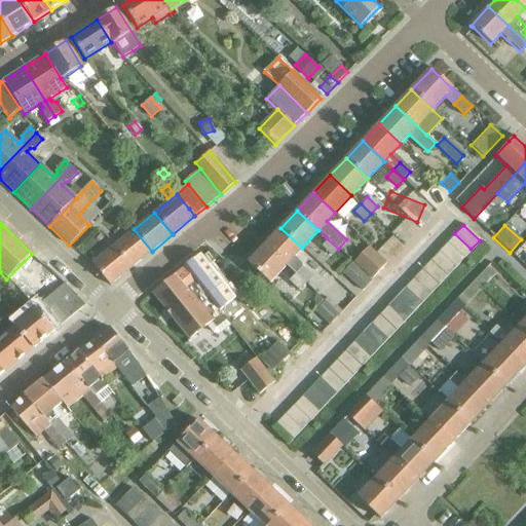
[(280,228),(264,245),(286,265),(295,273),(305,283),(311,276),(301,266),(300,262),(294,256),(302,248),(280,228)]
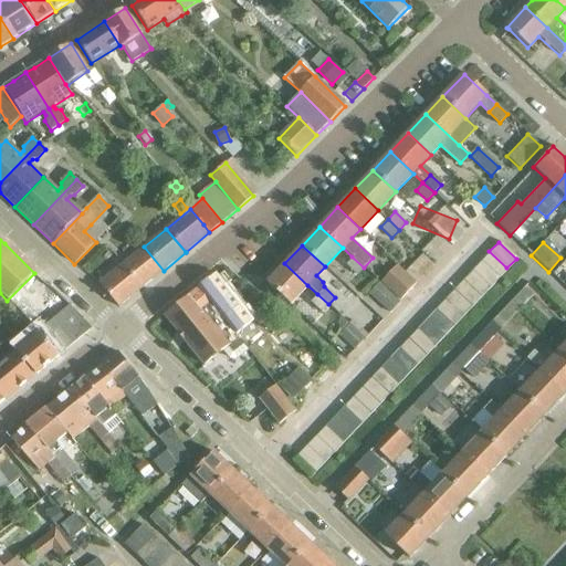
[(144,247),(122,265),(142,290),(164,271),(144,247)]
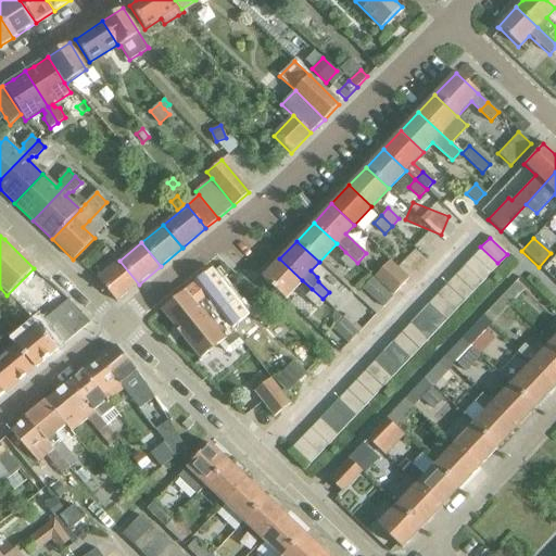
[(480,247),(471,256),(489,273),(497,263),(480,247)]
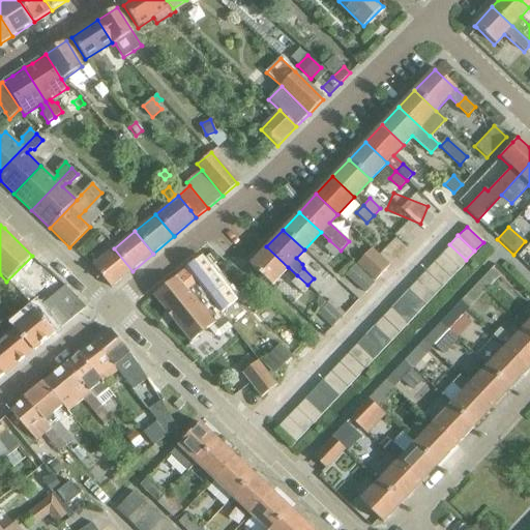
[(341,251),(329,240),(323,247),(333,257),(341,251)]
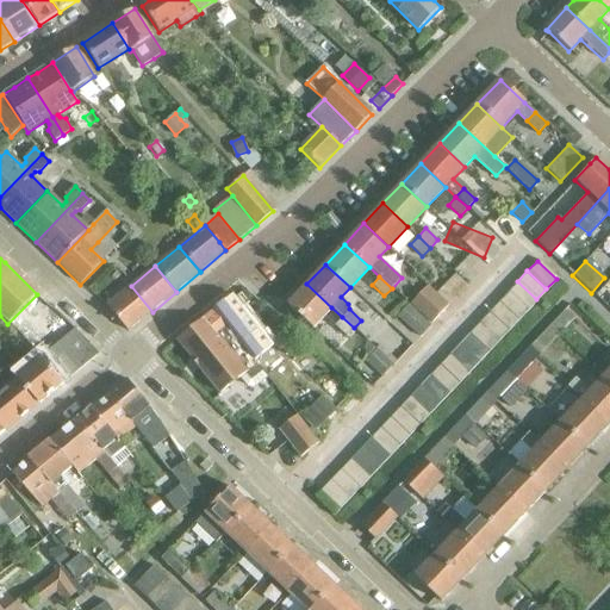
[(517,281),(508,292),(527,310),(536,299),(517,281)]
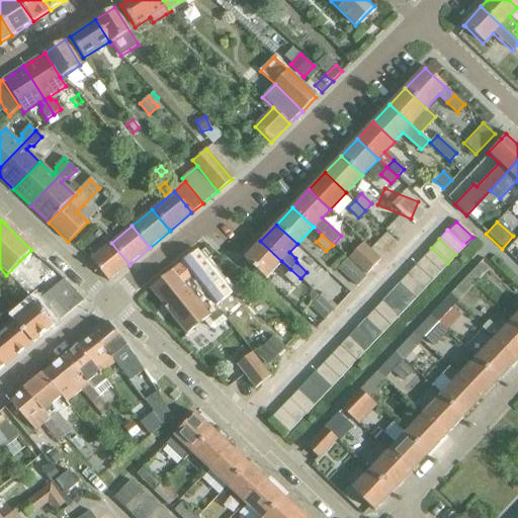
[(260,241),(243,259),(264,279),(281,261),(260,241)]
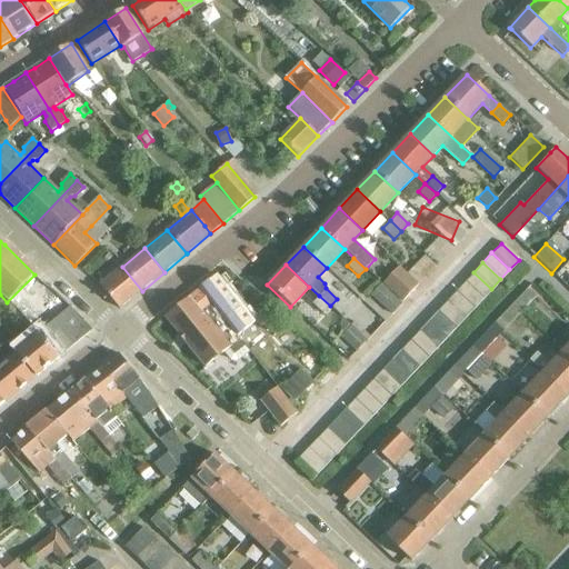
[(142,291),(122,267),(99,287),(119,310),(142,291)]
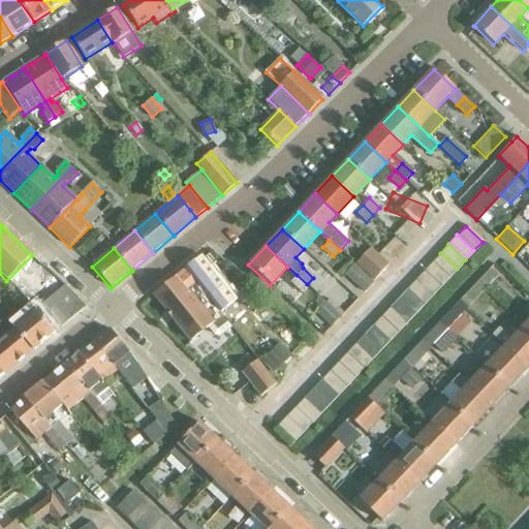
[(354,262),(373,280),(386,265),(369,248),(354,262)]
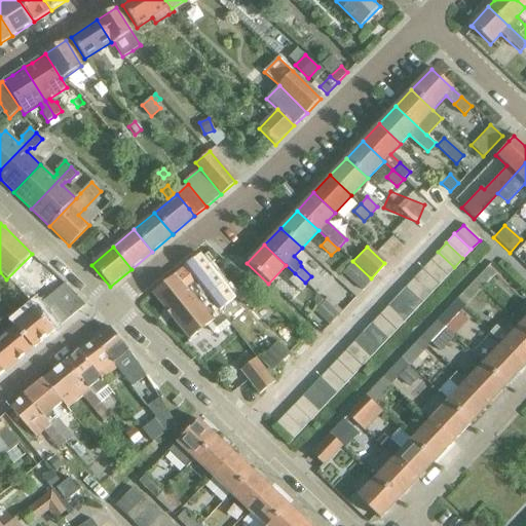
[(438,252),(428,261),(445,276),(454,267),(438,252)]
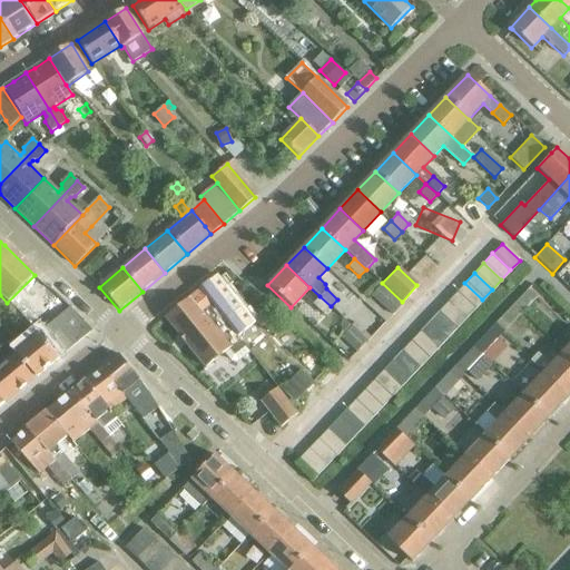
[(217,276),(189,298),(202,314),(213,305),(225,320),(237,335),(254,322),(217,276)]
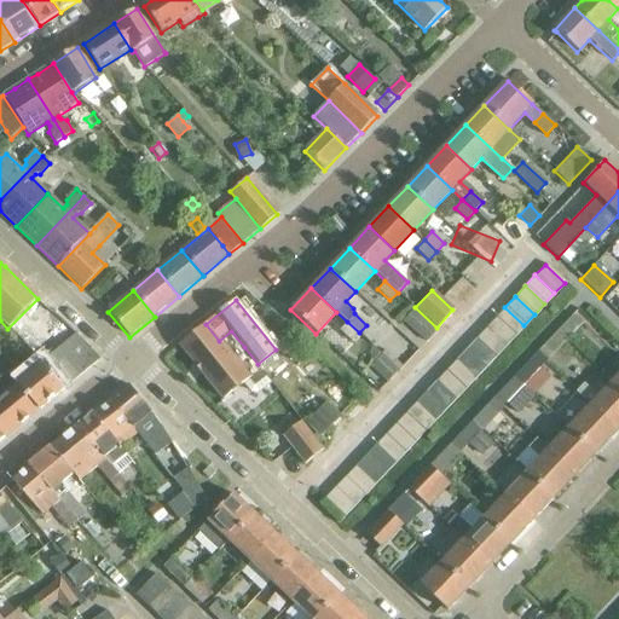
[(504,307),(495,318),(514,336),(524,325),(504,307)]
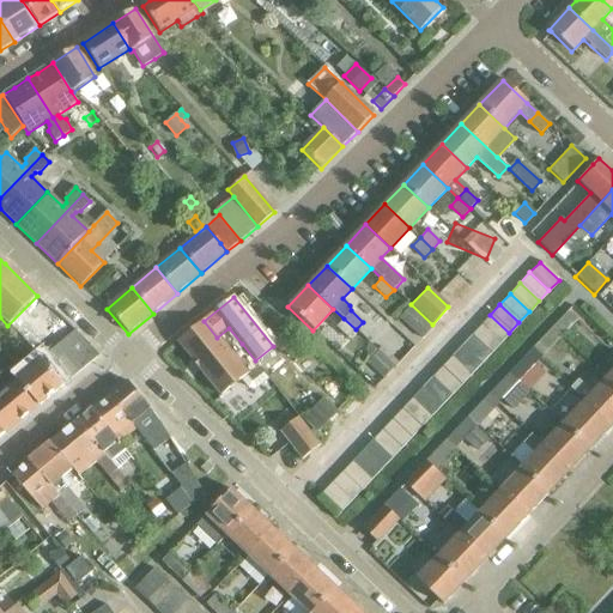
[(432,327),(410,305),(399,317),(422,339),(432,327)]
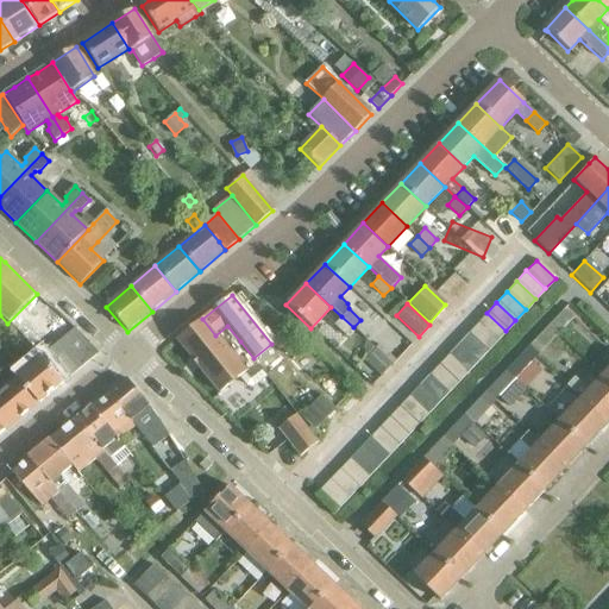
[(547,327),(557,336),(572,319),(564,311),(547,327)]
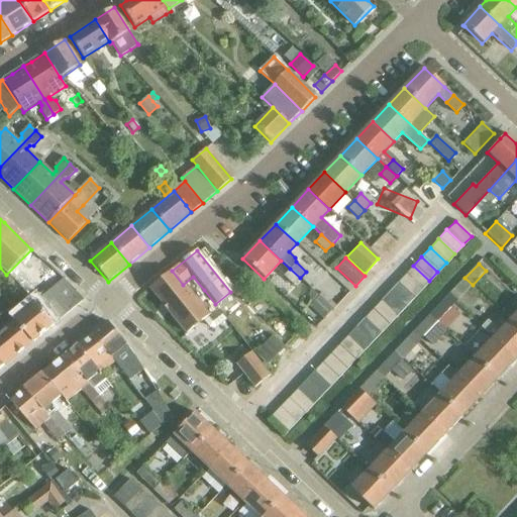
[(413,266),(405,274),(421,289),(429,281),(413,266)]
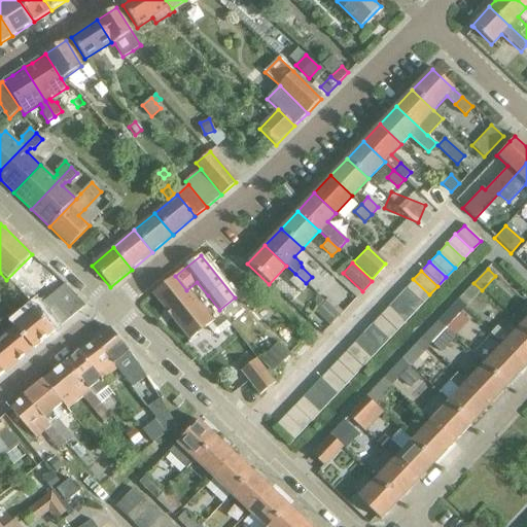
[(306,283),(295,274),(288,281),(299,291),(306,283)]
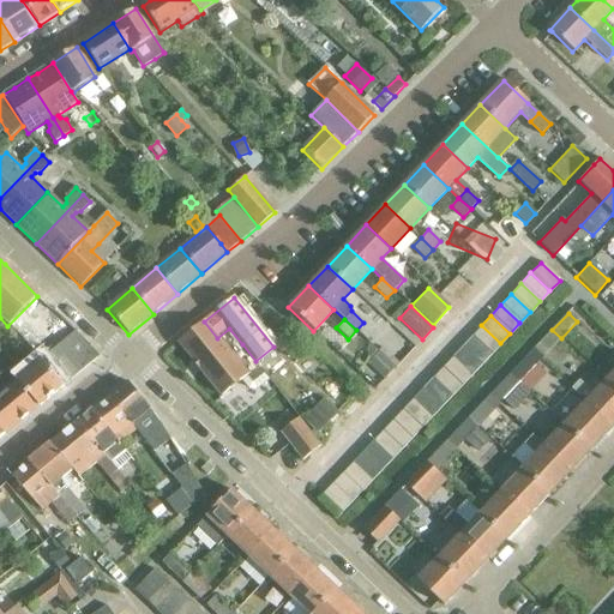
[(204,321),(180,341),(200,366),(198,368),(220,396),(240,380),(247,389),(254,390),(266,379),(253,363),(256,361),(242,344),(229,329),(217,338),(204,321)]
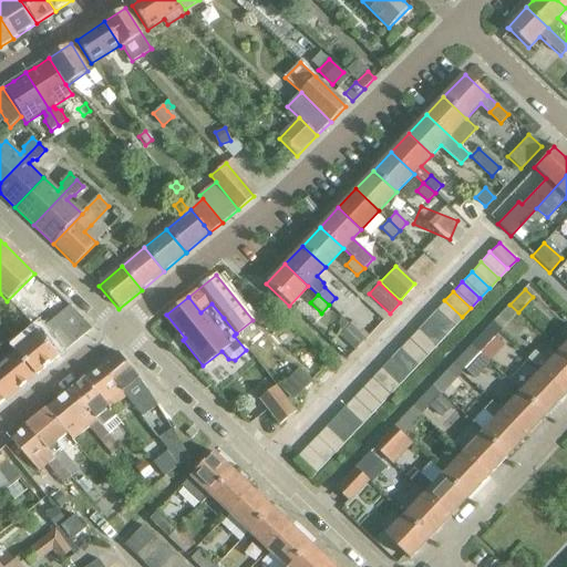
[(462,317),(444,300),(434,310),(452,327),(462,317)]
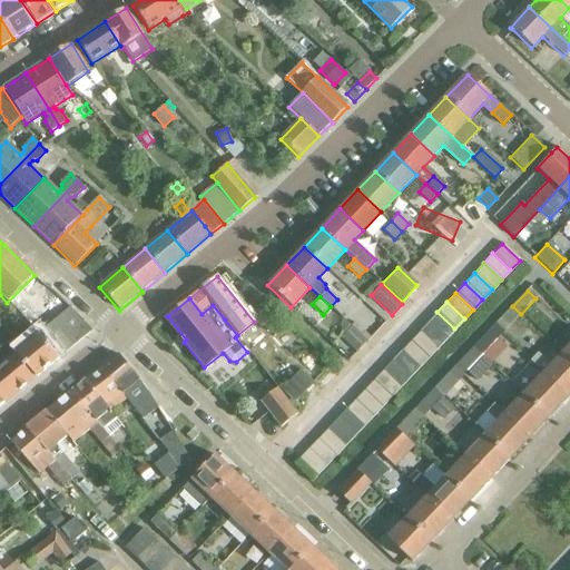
[(501,335),(521,314),(512,306),(493,327),(501,335)]
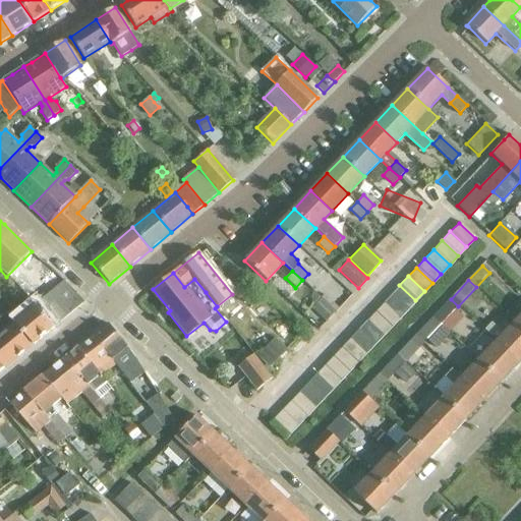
[(36,305),(54,329),(84,303),(63,283),(36,305)]
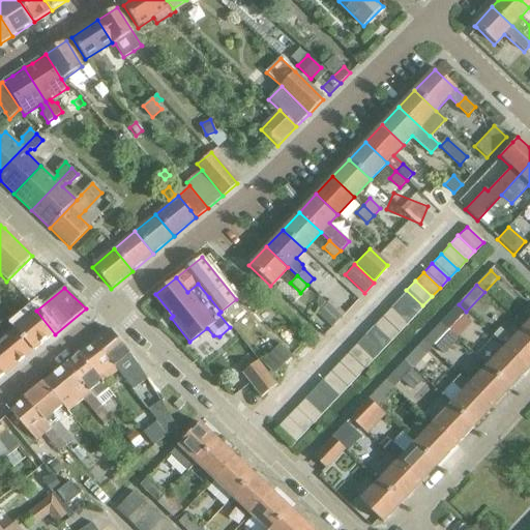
[(422,305),(406,290),(398,299),(414,315),(422,305)]
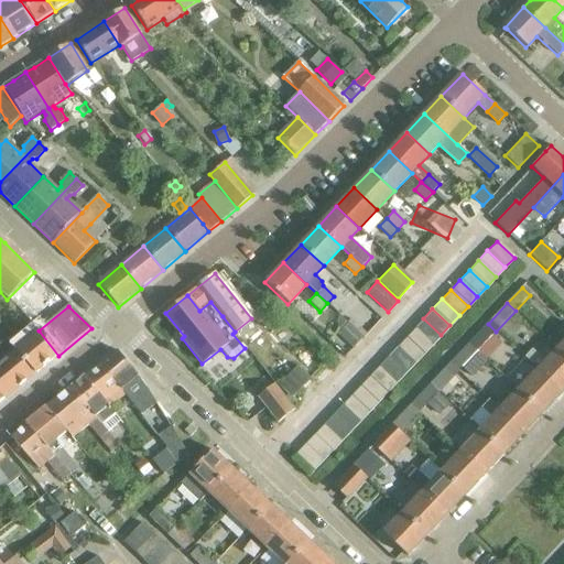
[(423,318),(414,328),(432,345),(441,335),(423,318)]
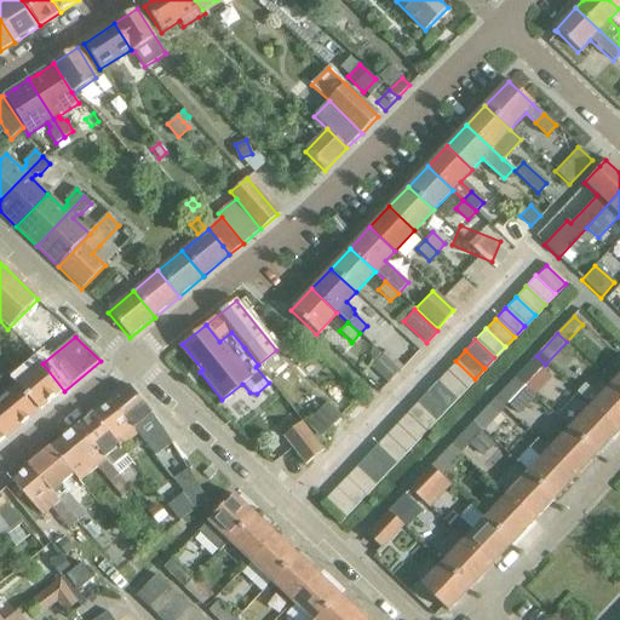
[(383,355),(372,366),(389,380),(400,369),(383,355)]
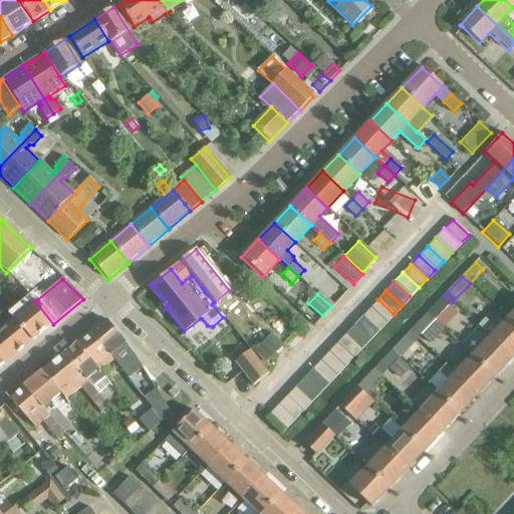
[(452,302),(445,295),(428,312),(436,319),(452,302)]
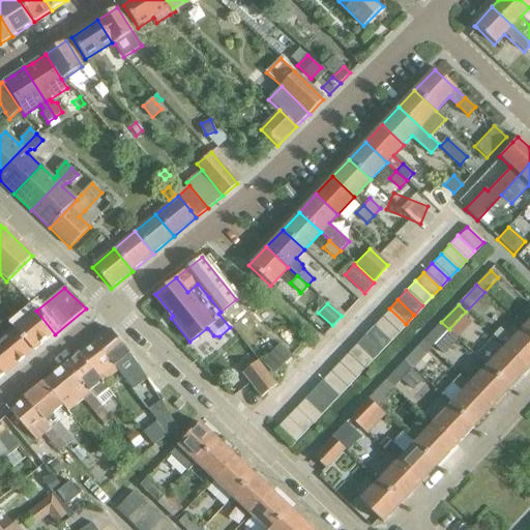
[(389,308),(381,318),(396,333),(406,324),(389,308)]
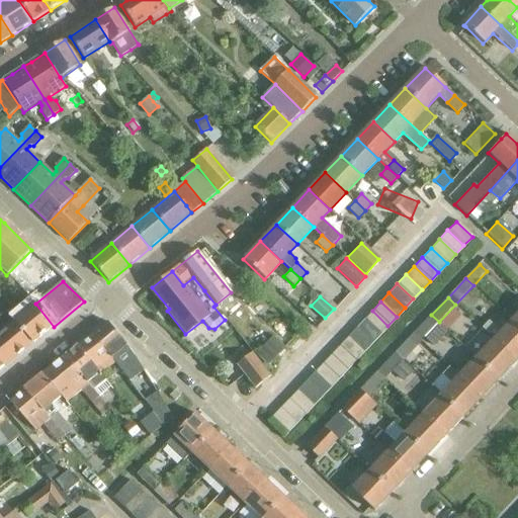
[(54,327),(35,304),(14,321),(33,343),(54,327)]
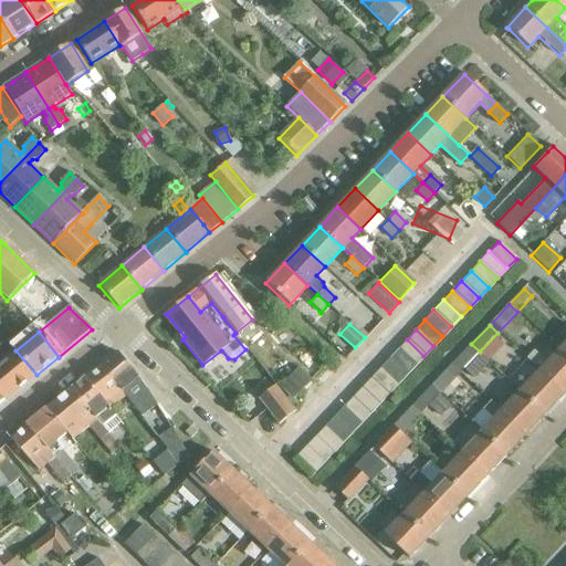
[(407,339),(397,348),(415,365),(423,356),(407,339)]
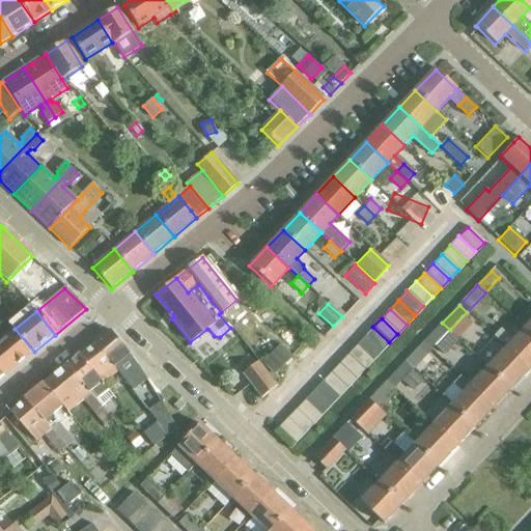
[(442,323),(423,342),(431,350),(450,330),(442,323)]
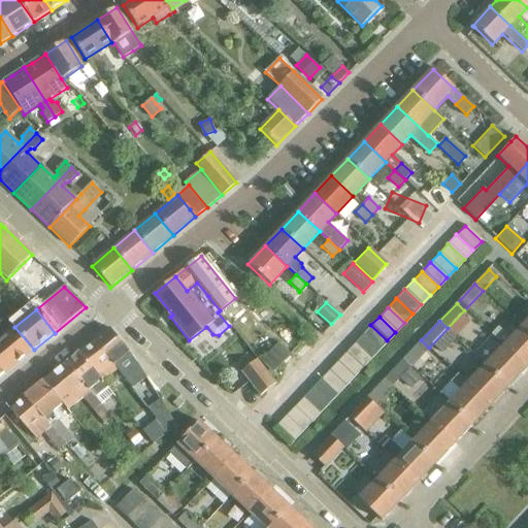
[(387,340),(370,325),(362,334),(378,350),(387,340)]
